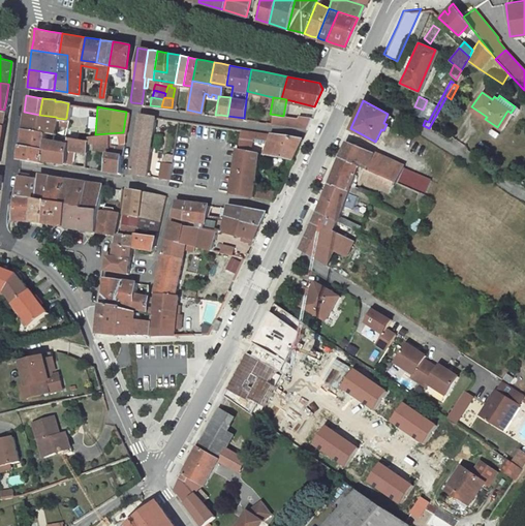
[(487,117),(471,106),(469,109),(485,119),(487,117)]
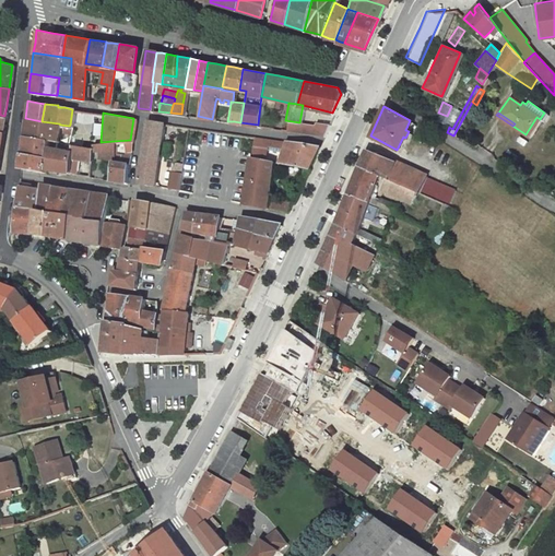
[(42,121),(25,118),(25,122),(23,135),(47,140),(47,139),(56,140),(59,123),(42,121)]
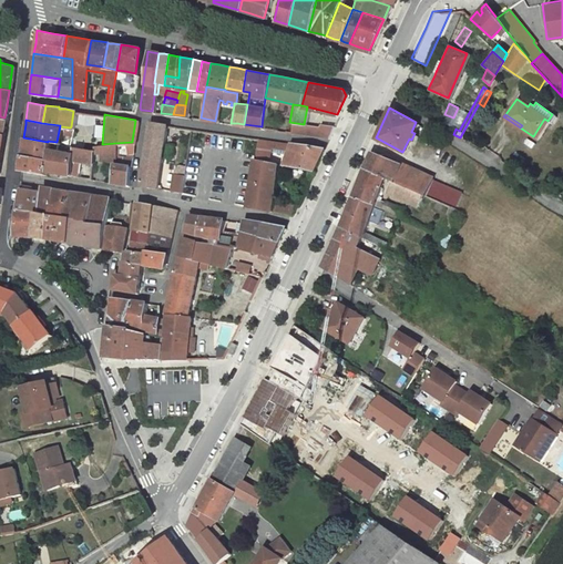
[(156,122),(147,121),(146,129),(142,157),(159,160),(164,123),(156,122)]
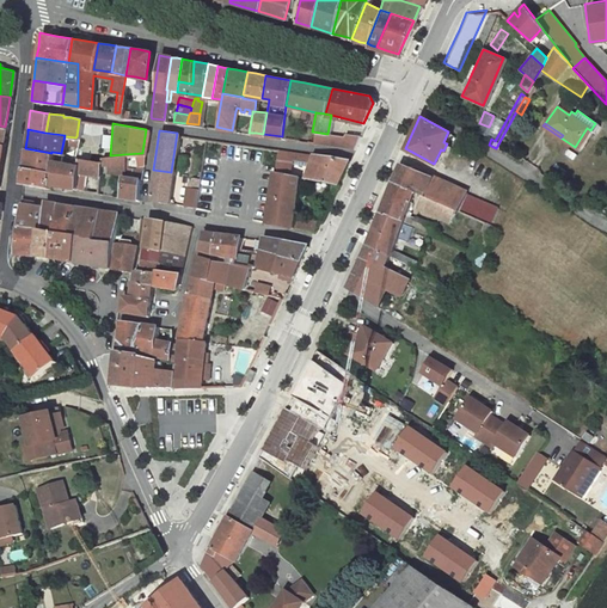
[(327,134),(312,131),(311,141),(351,147),(357,135),(343,133),(342,136),(327,134)]
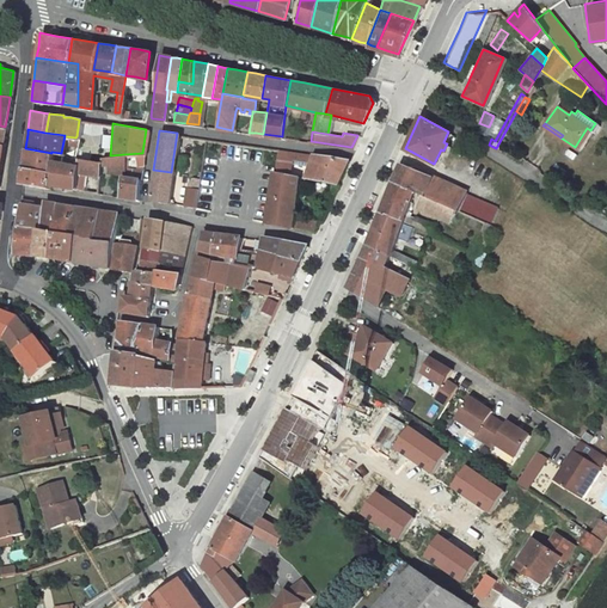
[(51,153),(25,148),(24,151),(23,166),(49,171),(50,159),(51,153)]
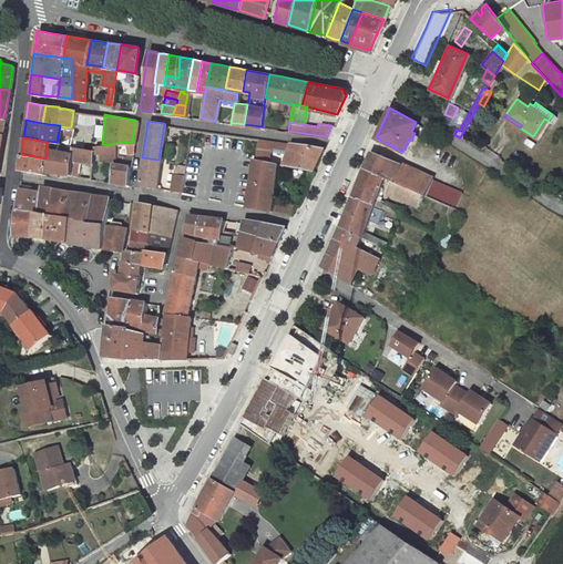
[(288,142),(256,137),(255,143),(265,144),(265,145),(276,146),(286,149),(288,142)]
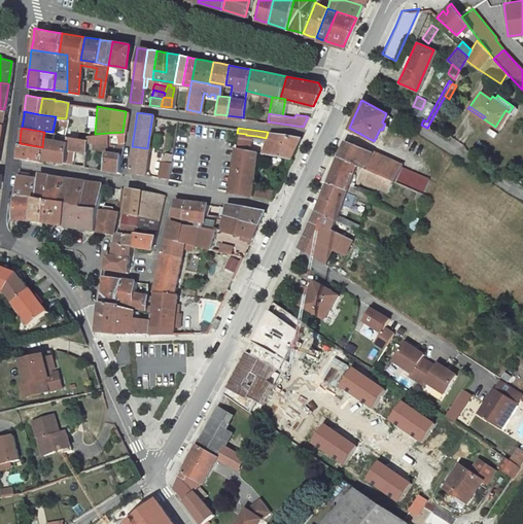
[(53,132),(44,131),(44,132),(43,137),(65,141),(66,135),(54,133),(54,132),(53,132)]
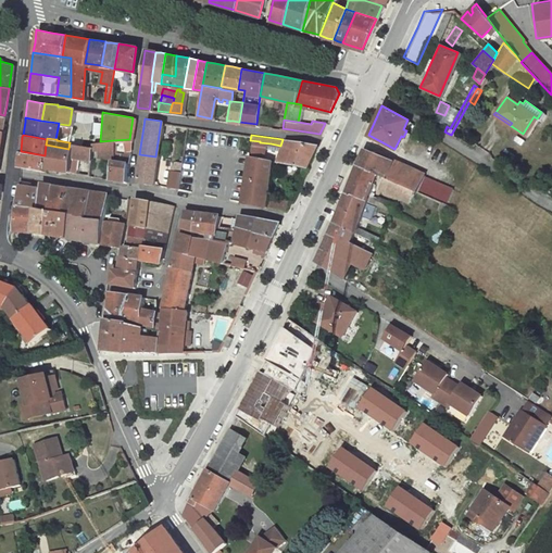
[(113,140),(112,149),(128,149),(129,139),(113,140)]
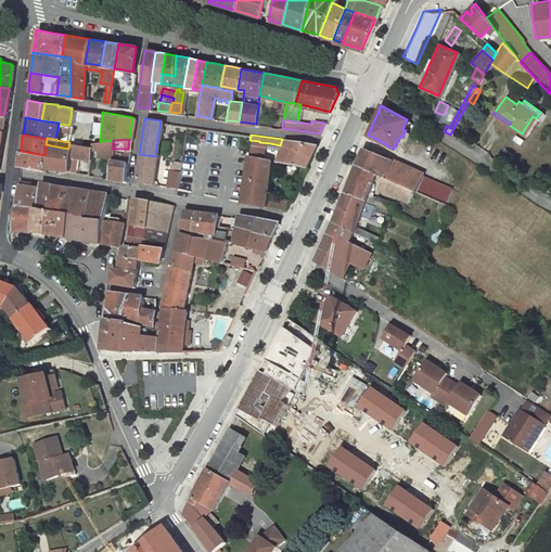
[(314,143),(282,139),(280,145),(274,159),(304,165),(314,143)]
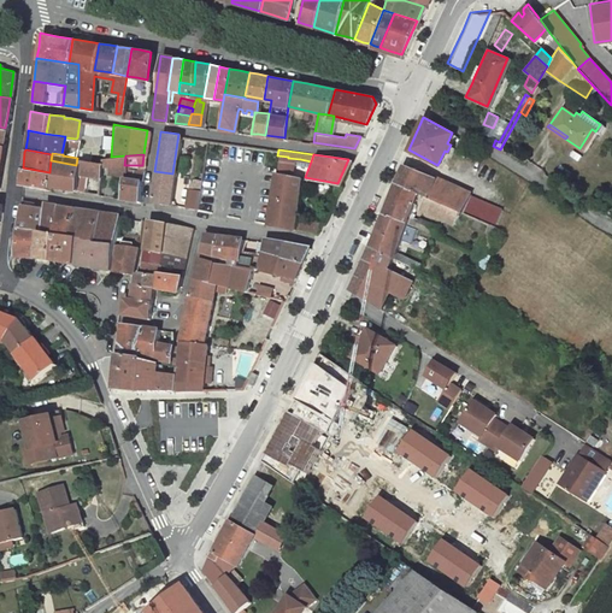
[(111,157),(100,158),(100,161),(100,164),(106,164),(106,172),(123,175),(123,172),(124,165),(125,155),(111,157)]
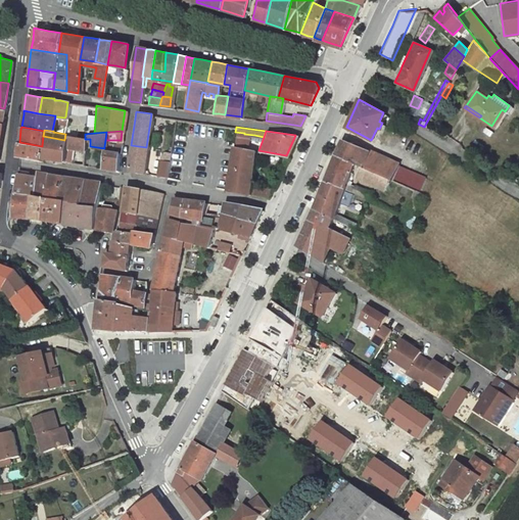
[(85,137),(65,134),(64,140),(66,140),(65,146),(84,149),(85,139),(85,137)]
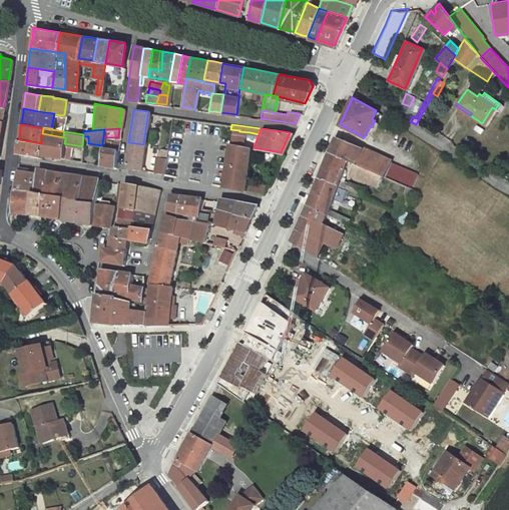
[(63,137),(42,133),(41,143),(39,153),(52,155),(62,157),(64,143),(65,137),(63,137)]
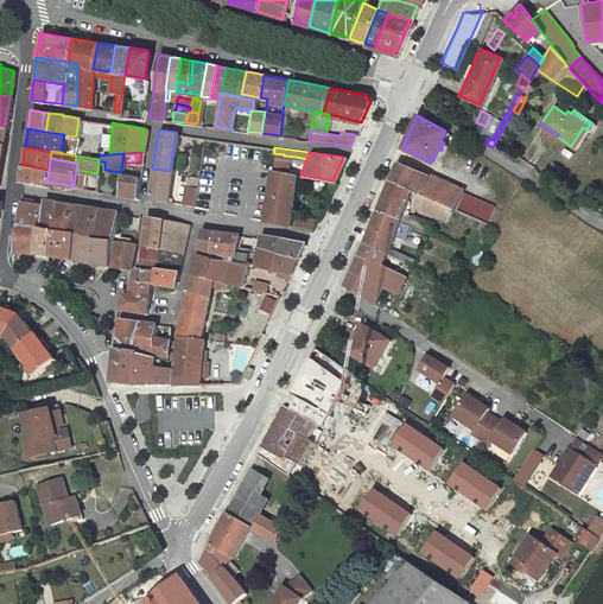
[(273,159),(271,169),(289,172),(291,163),(273,159)]
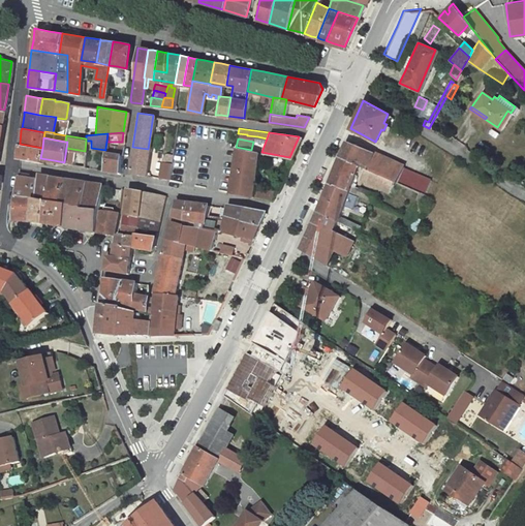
[(371,151),(344,141),(338,156),(356,164),(362,166),(364,167),(371,151)]
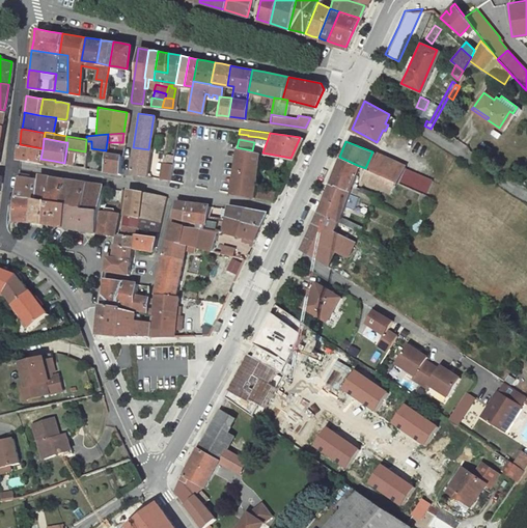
[(43,148),(20,144),(18,159),(30,161),(40,162),(40,159),(43,148)]
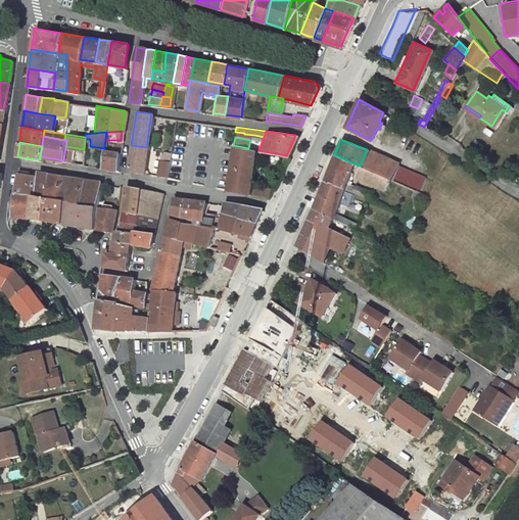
[(131,145),(131,149),(128,170),(134,171),(142,172),(146,147),(131,145)]
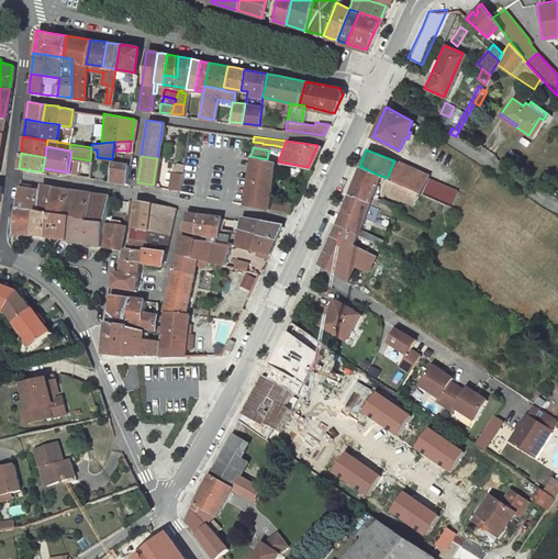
[(250,156),(249,156),(242,203),(254,204),(267,208),(269,197),(274,160),(267,159),(250,156)]
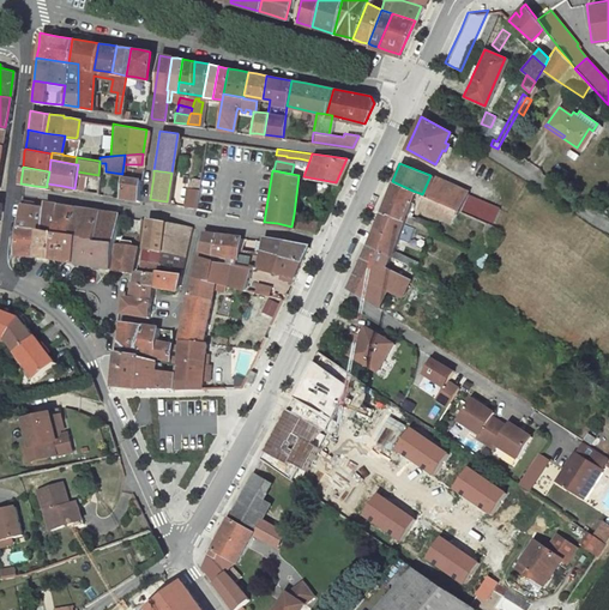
[(122,175),(119,197),(127,198),(136,199),(139,177),(130,176),(122,175)]
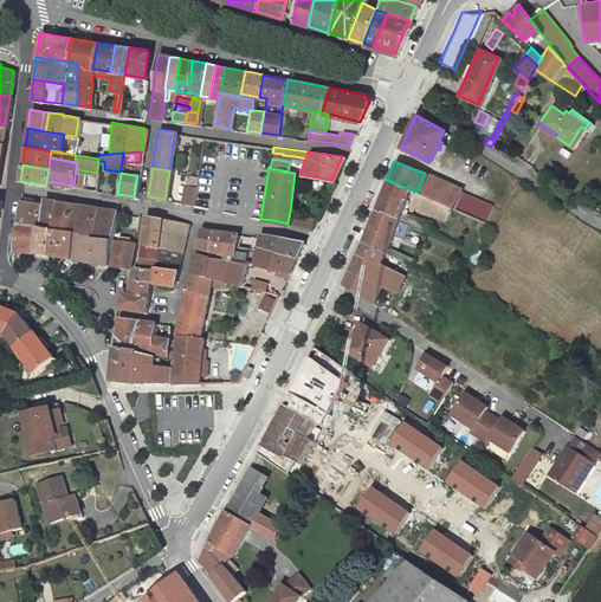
[(459,188),(425,173),(417,192),(433,200),(447,206),(451,207),(452,205),(459,189),(459,188)]
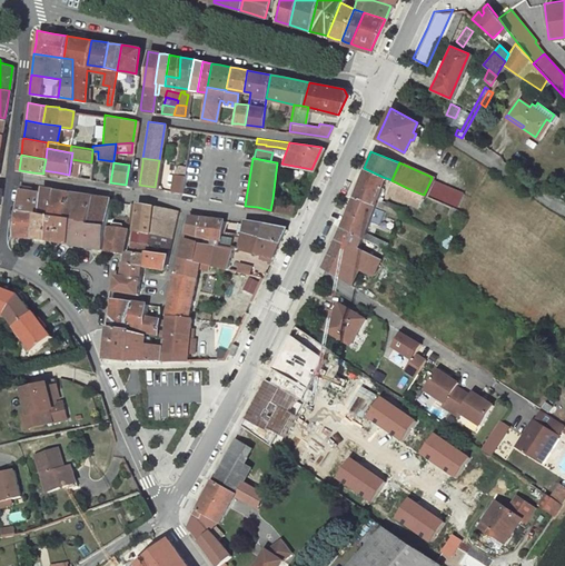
[(383,177),(364,168),(353,196),(373,204),(399,216),(402,207),(384,199),(383,200),(375,197),(383,177)]
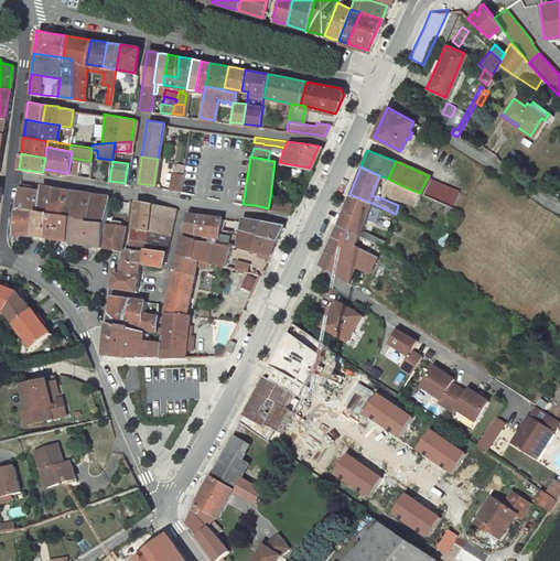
[(181,173),(170,171),(168,189),(178,191),(181,173)]
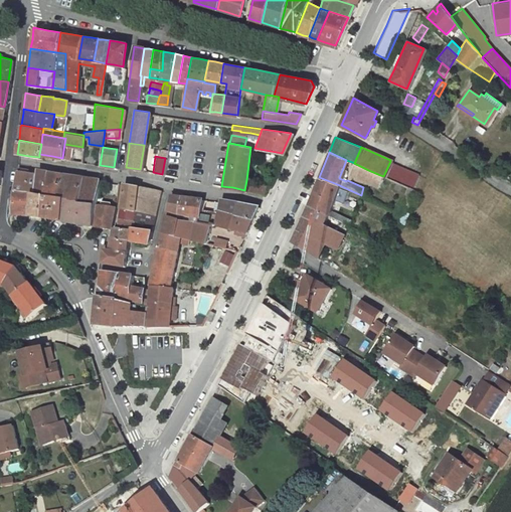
[(447,163),(439,159),(436,165),(444,169),(447,163)]
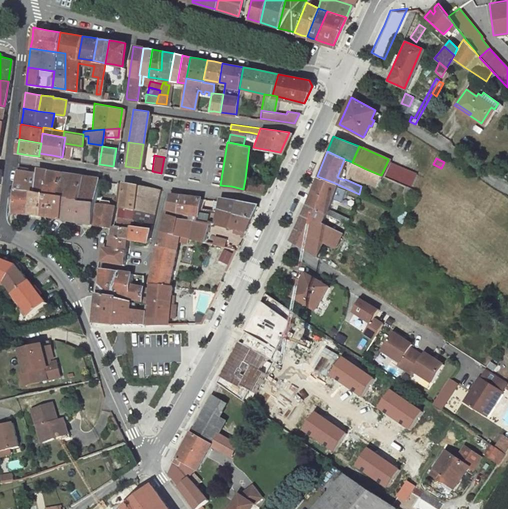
[(414,172),(388,160),(382,173),(409,184),(414,172)]
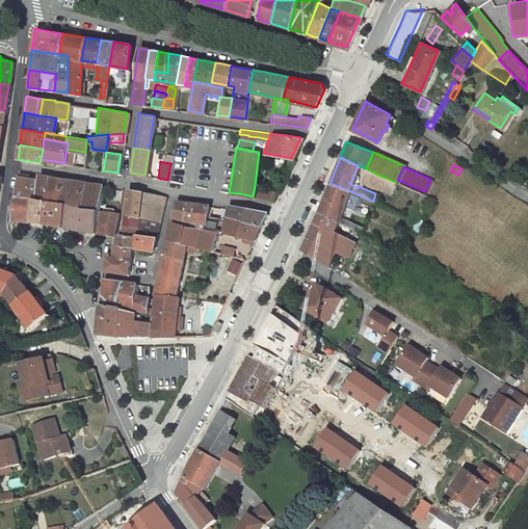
[(366,168),(364,167),(360,179),(376,186),(380,176),(366,168)]
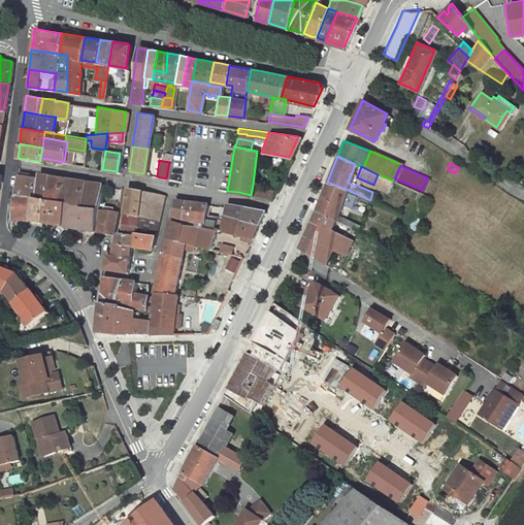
[(37,173),(17,170),(15,178),(13,194),(31,196),(35,197),(37,173)]
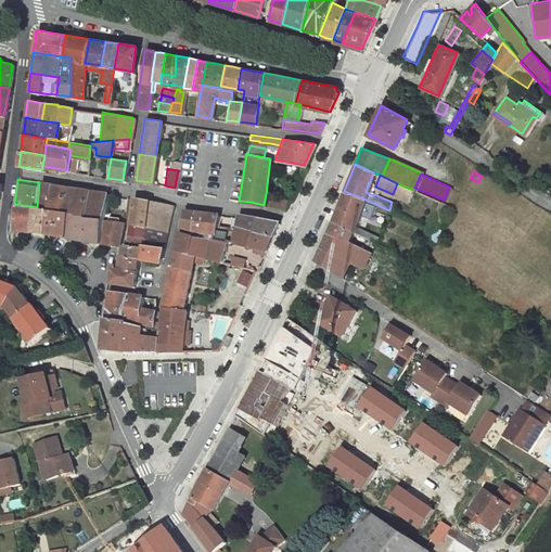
[(41,182),(39,182),(37,207),(47,209),(50,183),(41,182)]
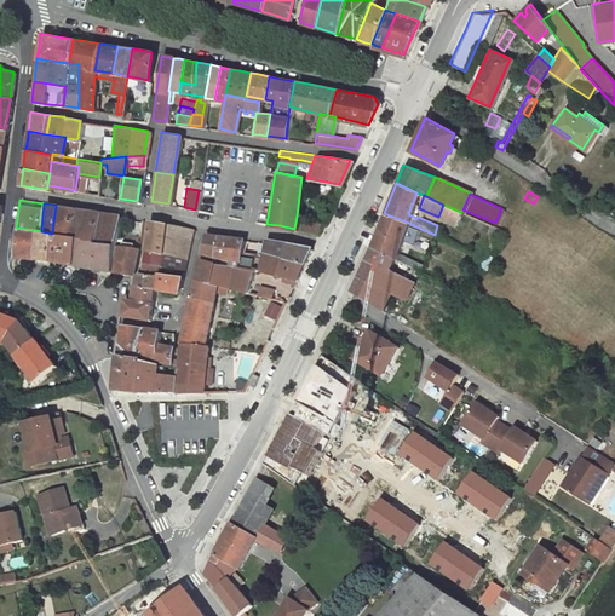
[(58,206),(56,205),(52,234),(69,236),(74,208),(65,207),(58,206)]
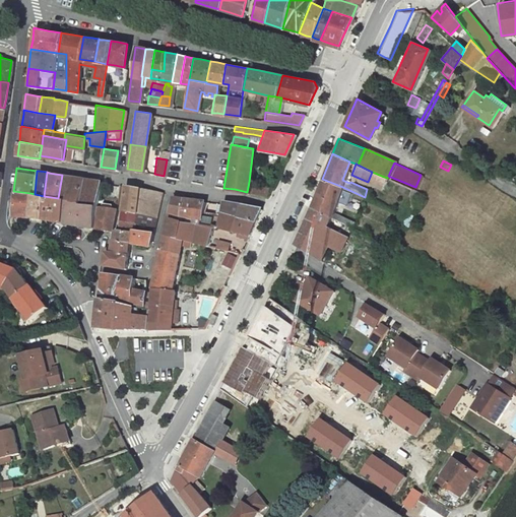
[(384,177),(372,172),(368,182),(380,187),(384,177)]
